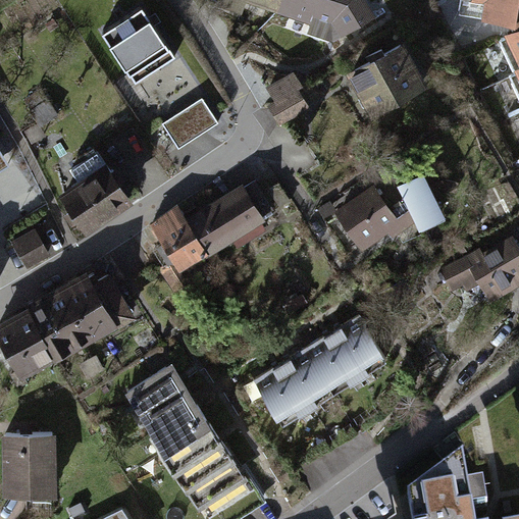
[(216,0),(214,9),(240,18),(245,4),(308,26),(306,35),(331,44),(375,16),(365,0),(216,0)]
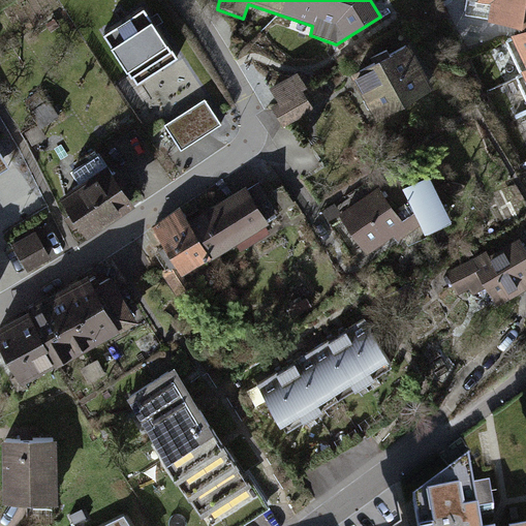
[(525,0),(467,0),(465,16),(488,20),(488,21),(525,26),(525,0)]
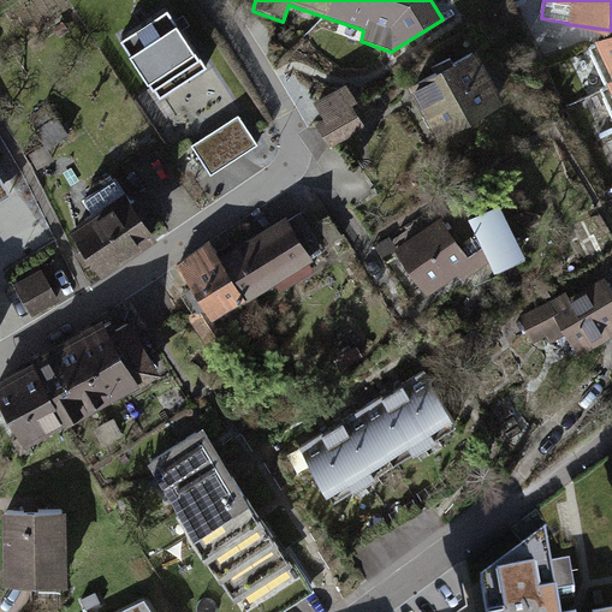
[(166,9),(119,39),(159,101),(207,70),(166,9)]
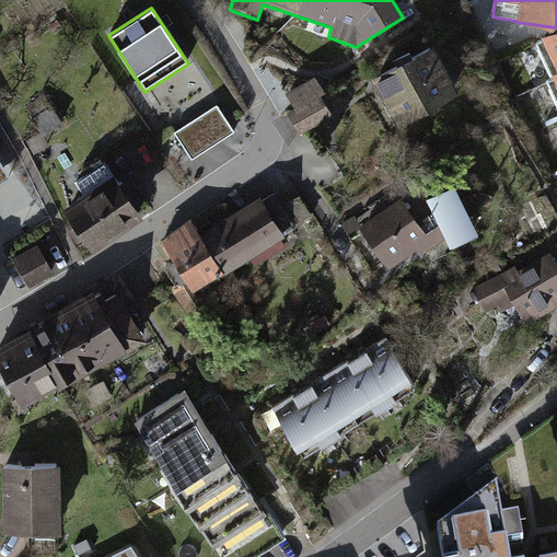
[(556,28),(541,37),(556,71),(556,72),(552,76),(556,86),(556,28)]
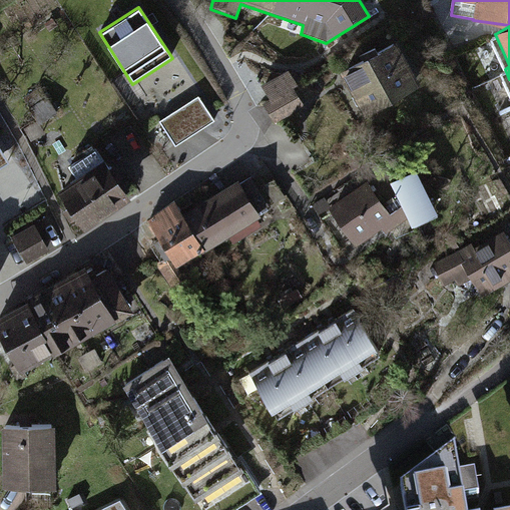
[(397,40),(340,72),(364,116),(422,84),(397,40)]
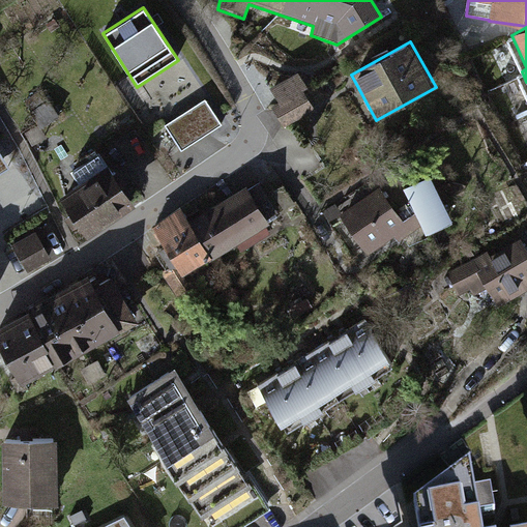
[(297,72),(267,91),(276,105),(269,109),(283,130),(314,111),(301,91),(306,89),(297,72)]
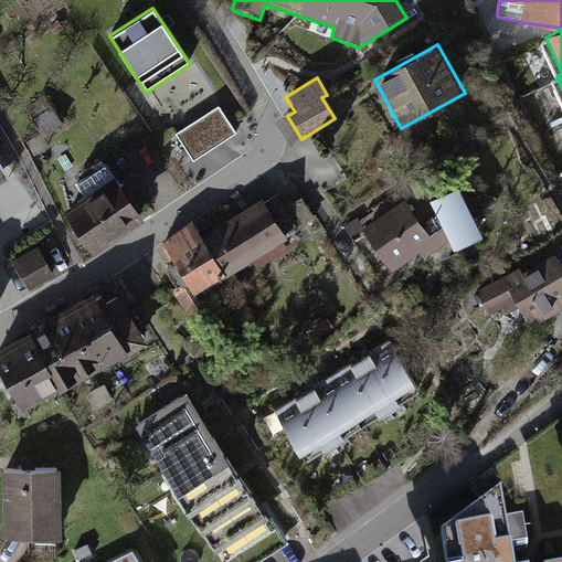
[(23,112),(42,139),(61,126),(42,98),(23,112)]
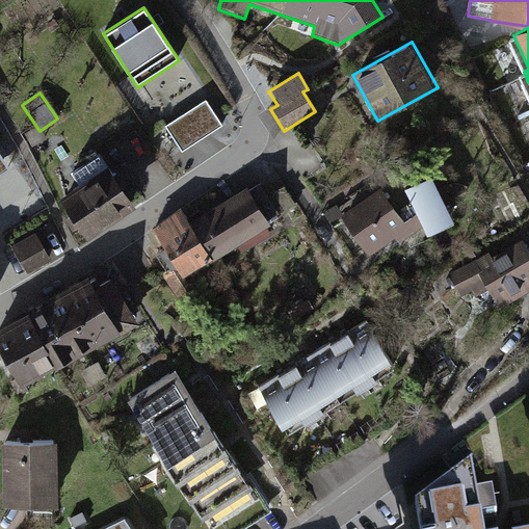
[(220,128),(204,102),(164,128),(180,154),(220,128)]
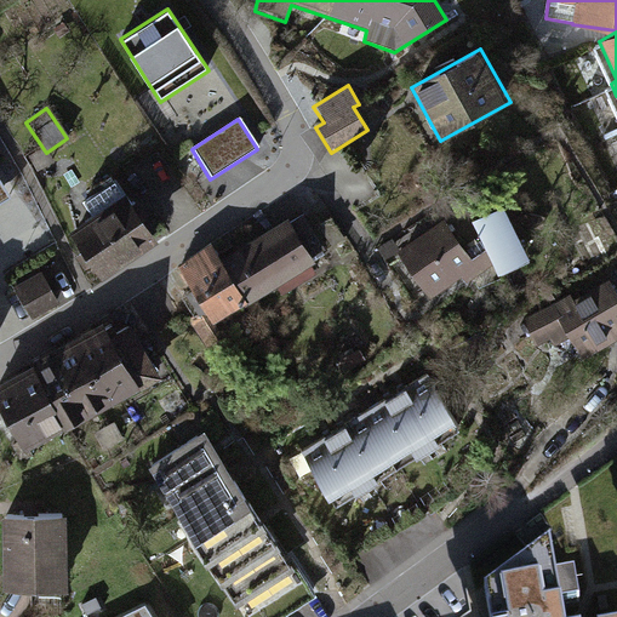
[(90,216),(68,230),(101,280),(159,241),(125,192),(123,194),(114,183),(81,205),(90,216)]
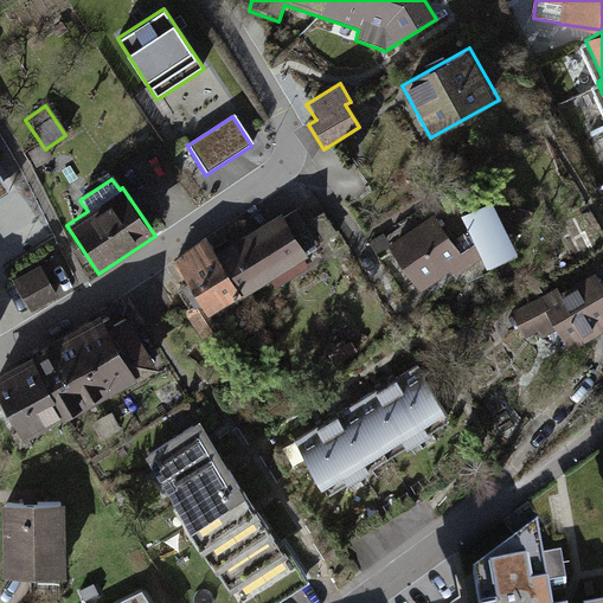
[(434,216),(386,248),(421,295),(450,273),(455,278),(483,261),(487,269),(519,254),(492,203),(461,218),(475,244),(461,254),(434,216)]
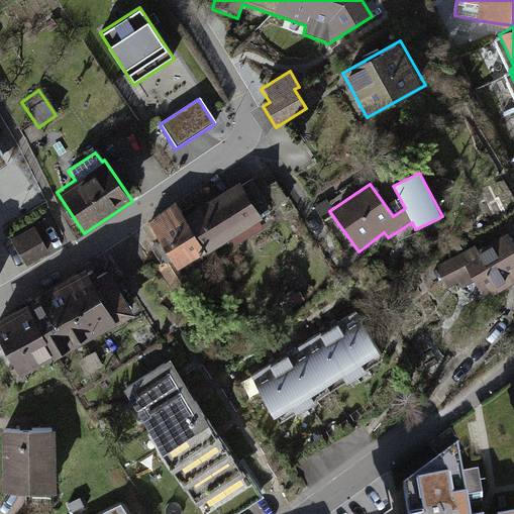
[(176,203),(145,221),(177,273),(264,219),(261,215),(270,209),(251,180),(241,187),(239,183),(184,217),(176,203)]
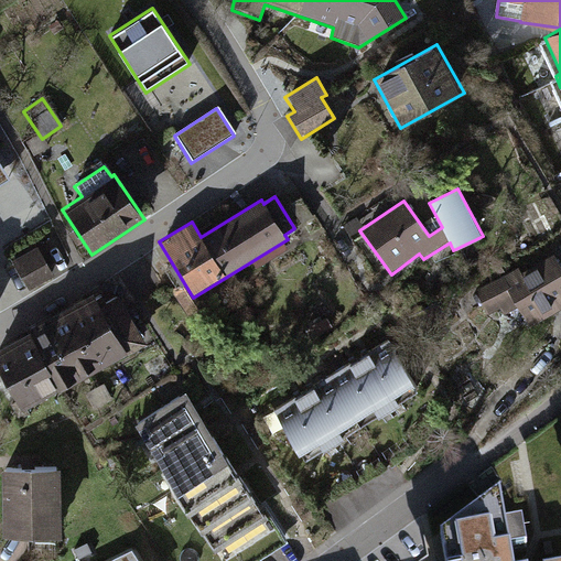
[(36,249),(11,263),(28,292),(53,278),(36,249)]
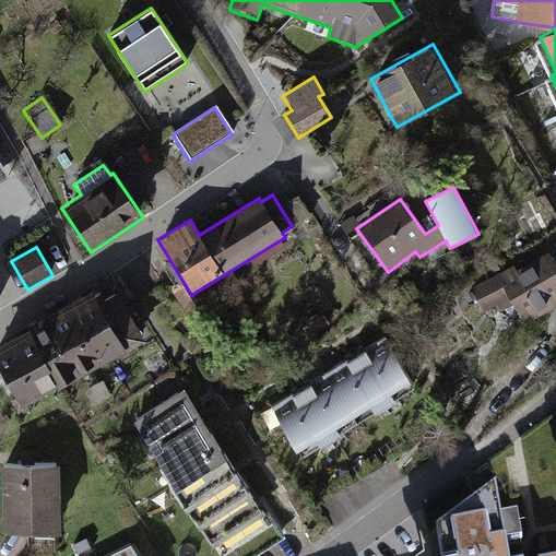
[(512,265),(470,292),(483,314),(495,306),(498,312),(513,304),(525,324),(555,306),(555,260),(549,249),(516,270),(512,265)]
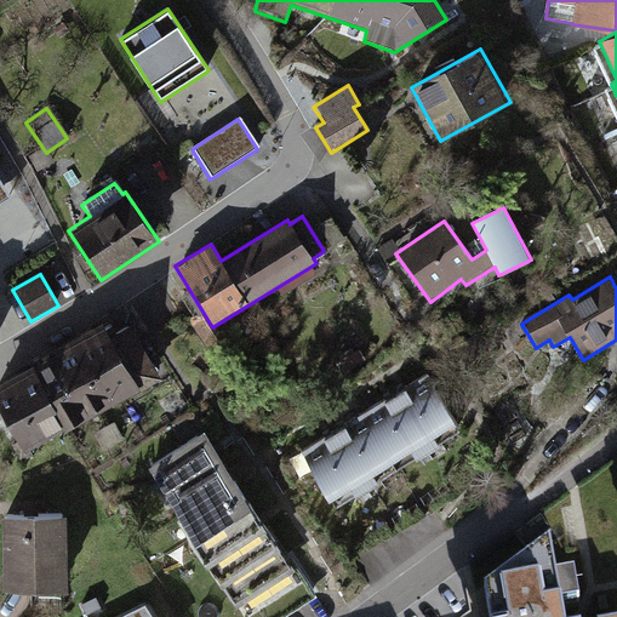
[(102,323),(0,381),(0,411),(18,443),(24,452),(27,451),(64,429),(67,433),(133,394),(133,395),(160,380),(130,326),(110,338),(102,323)]
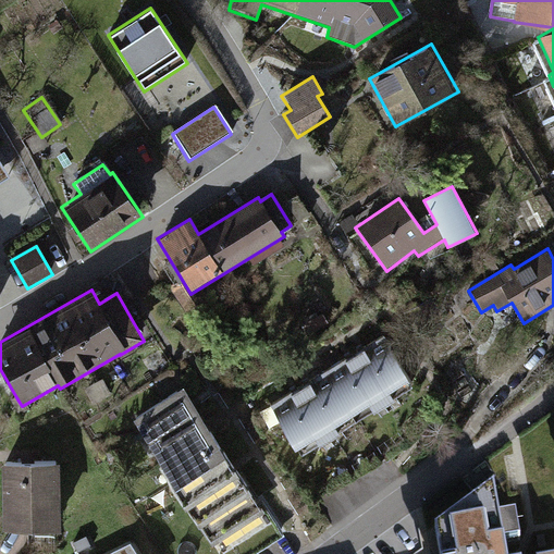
[(384,335),(270,407),(300,456),(416,384),(384,335)]
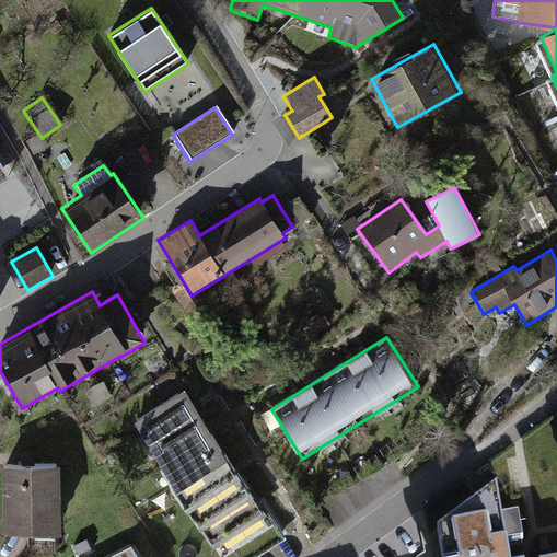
[(184,390),(132,424),(215,550),(266,517),(184,390)]
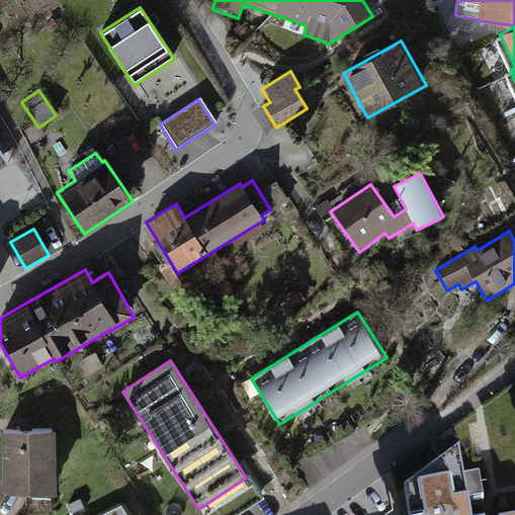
[(20,377),(15,369),(7,373),(16,388),(25,382),(22,376),(20,377)]
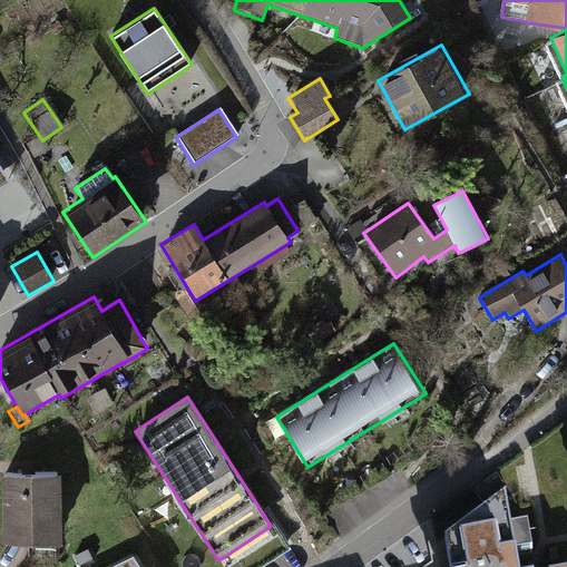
[(1,475),(2,543),(62,541),(60,473),(1,475)]
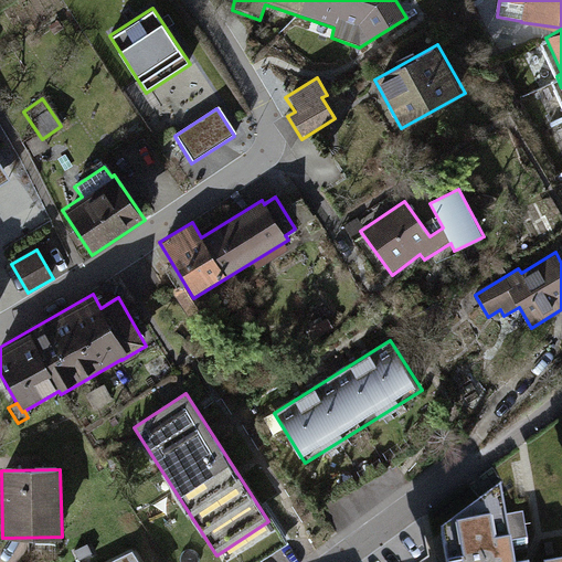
[(511,561),(523,559),(519,530),(500,532),(496,501),(438,544),(442,561),(511,561)]
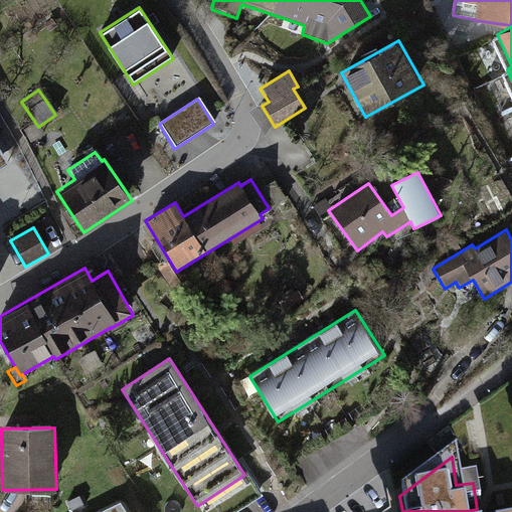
[(126,511),(119,501),(97,511),(126,511)]
